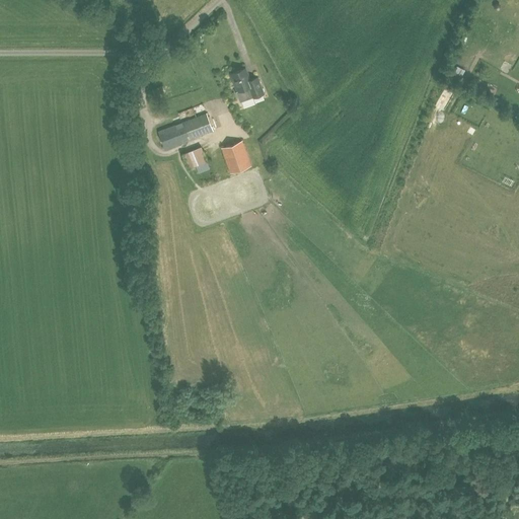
[(231,74),(237,91),(236,91),(240,102),(252,97),(264,93),(257,77),(250,80),(245,68),(231,74)]
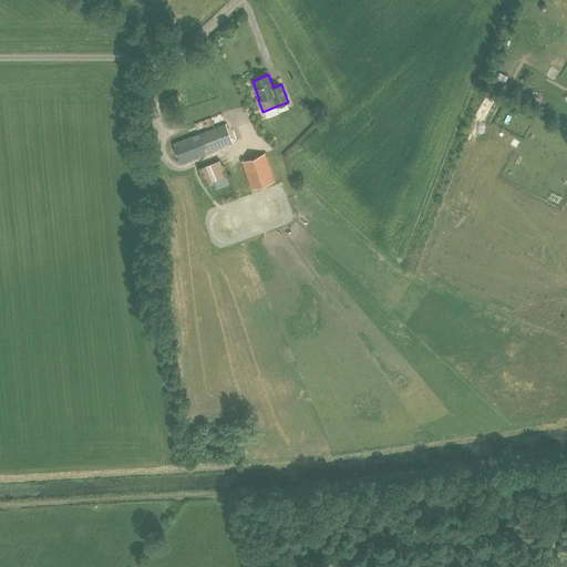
[(226,123),(198,133),(205,153),(233,143),(226,123)]
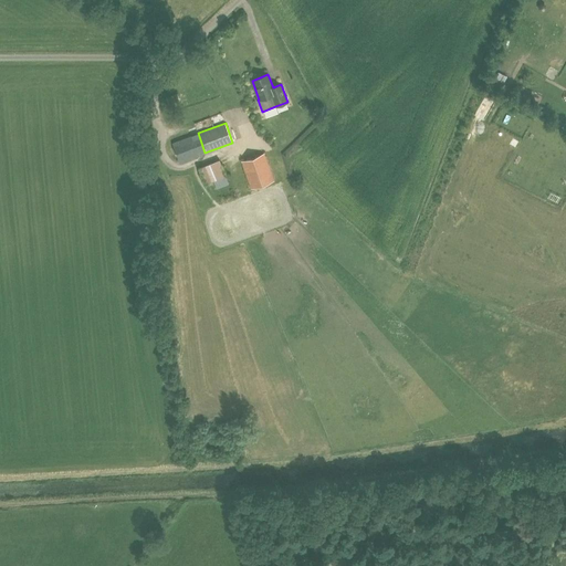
[(198,133),(174,142),(180,161),(205,153),(198,133)]
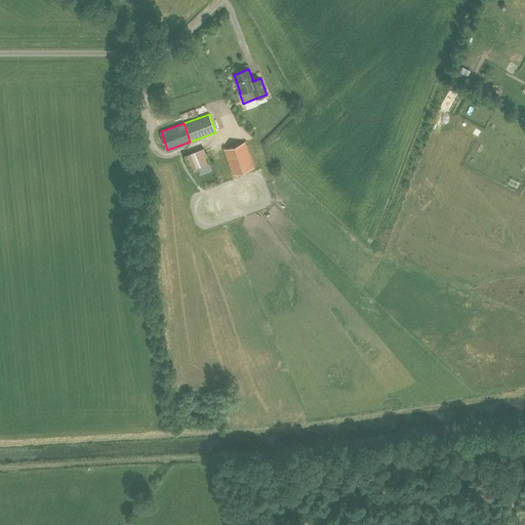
[(254,167),(249,153),(245,142),(224,149),(233,174),(254,167)]
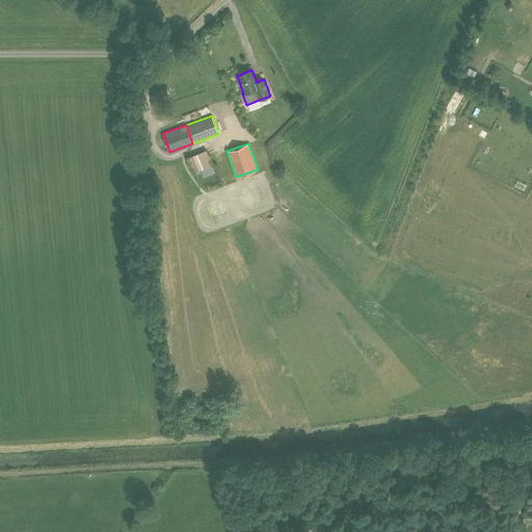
[(206,150),(187,157),(192,173),(212,165),(206,150)]
